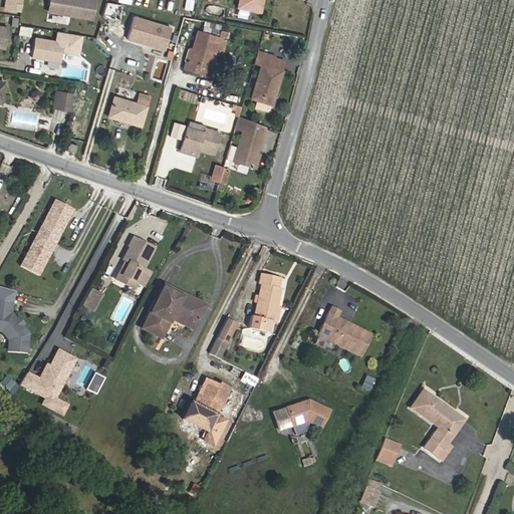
[(7,0),(6,9),(22,12),(23,0),(7,0)]
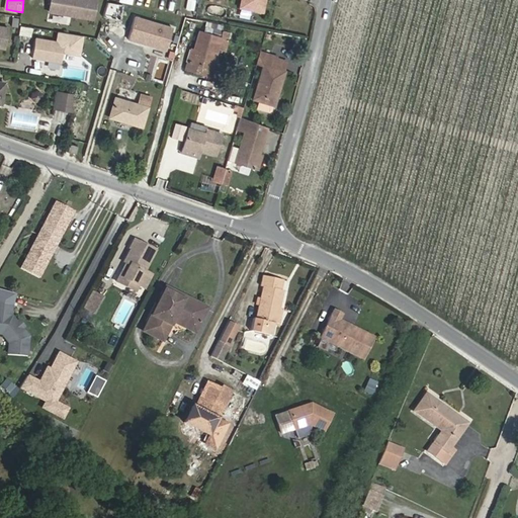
[(94,20),(97,1),(93,0),(52,0),(51,13),(94,20)]
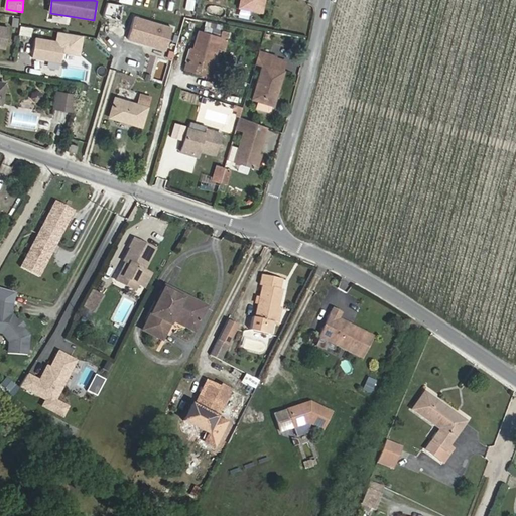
[(184,0),(184,10),(194,11),(194,0),(184,0)]
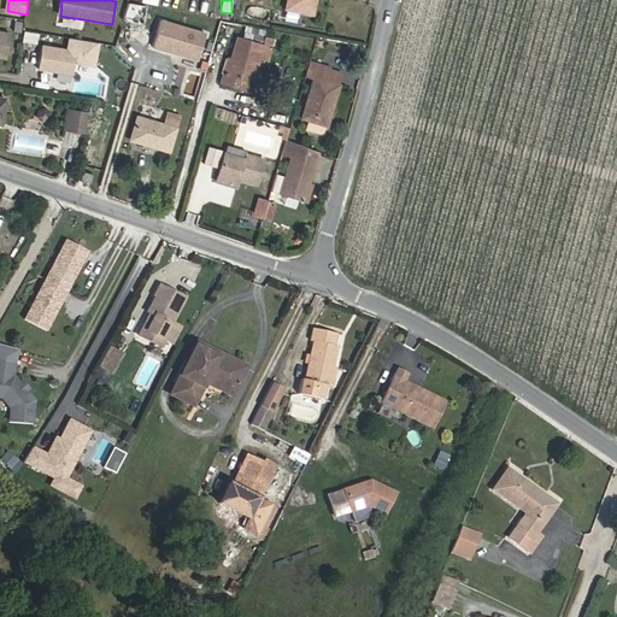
[(286,0),(285,10),(295,12),(297,5),(311,9),(312,0),(286,0)]
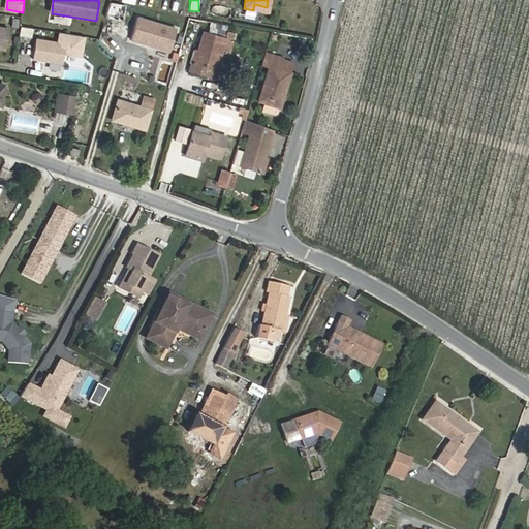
[(253,10),(266,13),(267,7),(254,4),(253,10)]
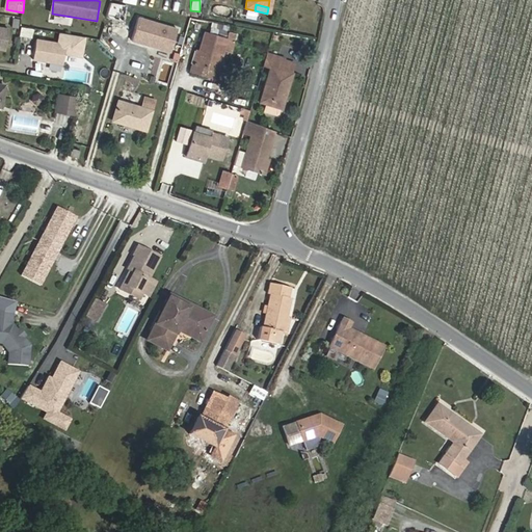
[(173,54),(180,31),(140,20),(133,43),(173,54)]
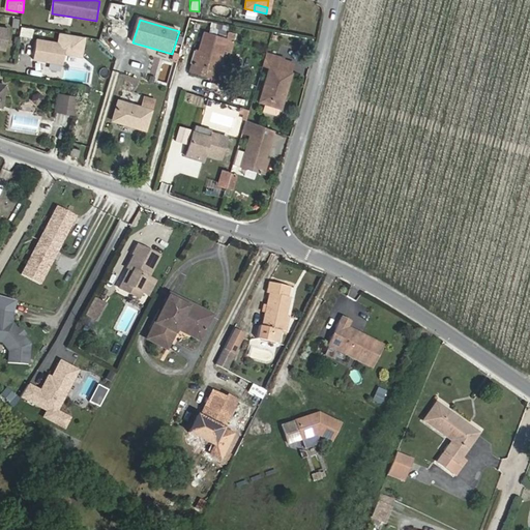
[(18,36),(31,37),(32,28),(19,27),(18,36)]
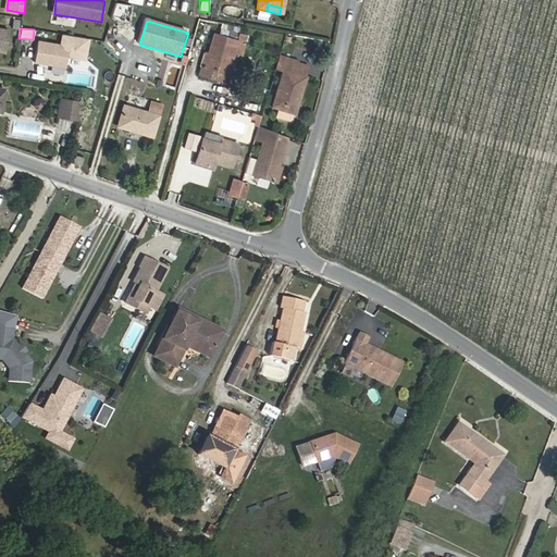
[(0,52),(7,53),(10,32),(0,29),(0,52)]
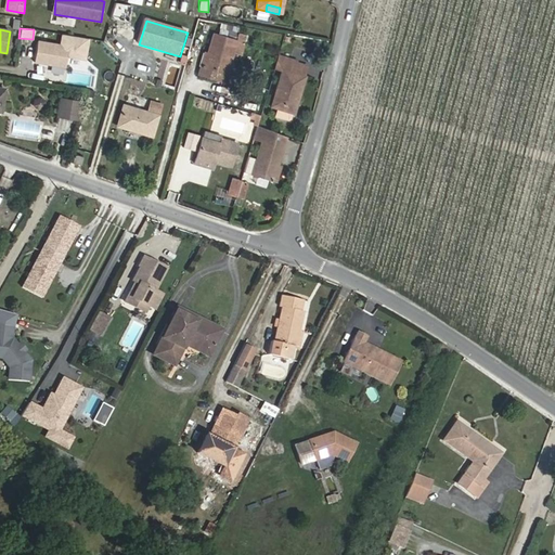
[(88,57),(90,41),(64,37),(62,47),(69,49),(69,54),(88,57)]
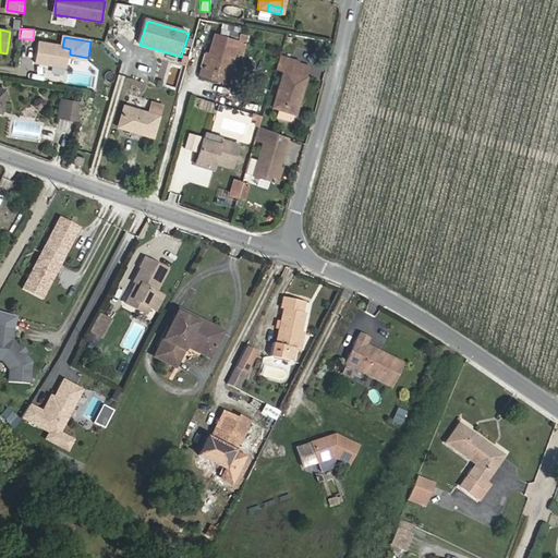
[(218,37),(211,57),(207,71),(203,70),(199,77),(210,81),(223,38),(218,37)]
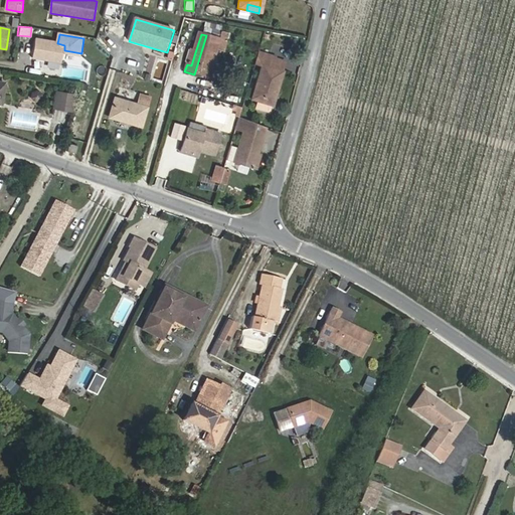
[(217,70),(211,68),(220,39),(206,35),(194,74),(213,80),(217,70)]
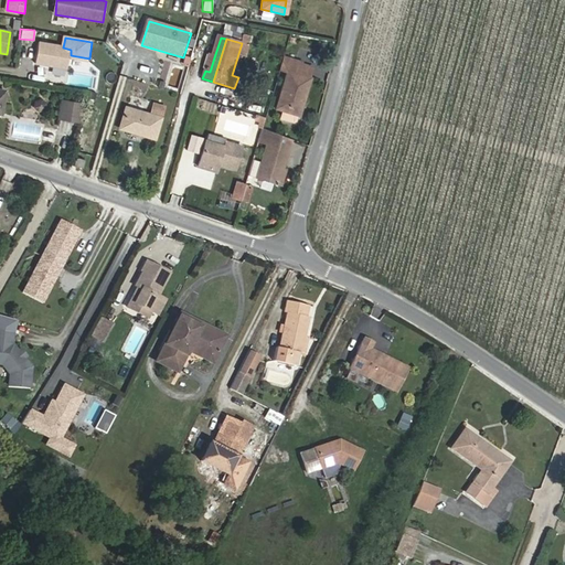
[(71,55),(71,50),(63,48),(39,44),(35,65),(67,71),(71,55)]
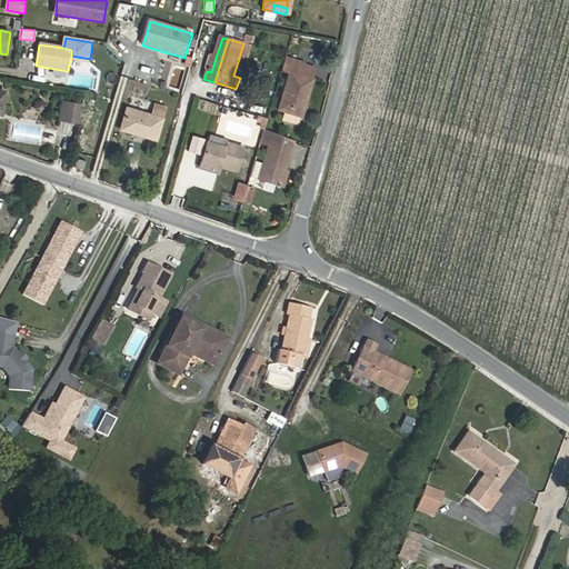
[(216,58),(211,56),(207,71),(211,72),(216,58)]
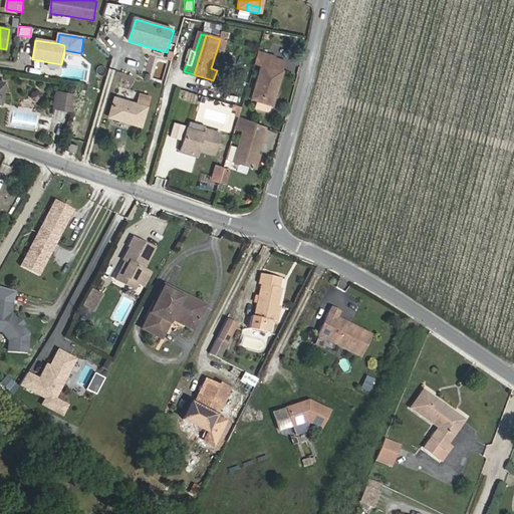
[(255,66),(262,67),(251,101),(257,103),(271,108),(283,73),(281,72),(284,62),(259,53),(255,66)]
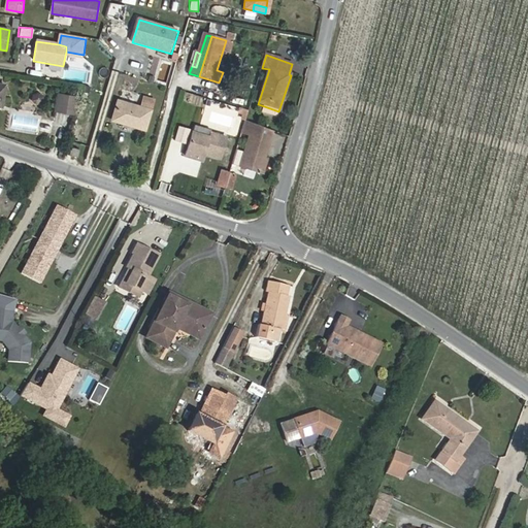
[(207,91),(206,96),(219,100),(221,94),(207,91)]
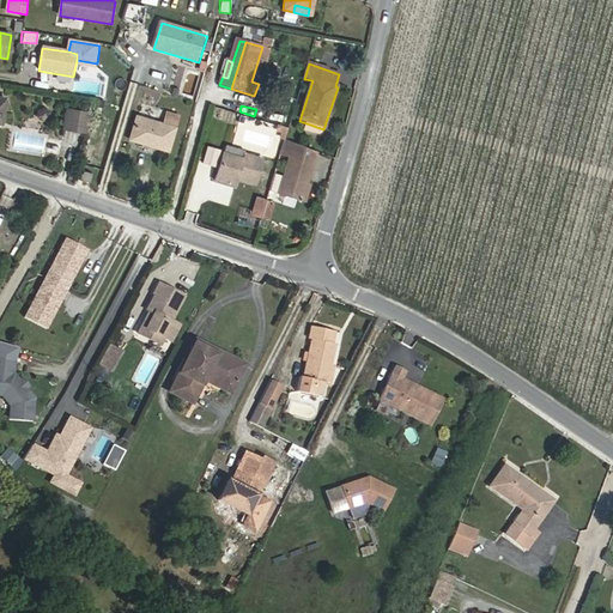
[(37,116),(42,121),(48,119),(49,113),(44,108),(38,110),(37,116)]
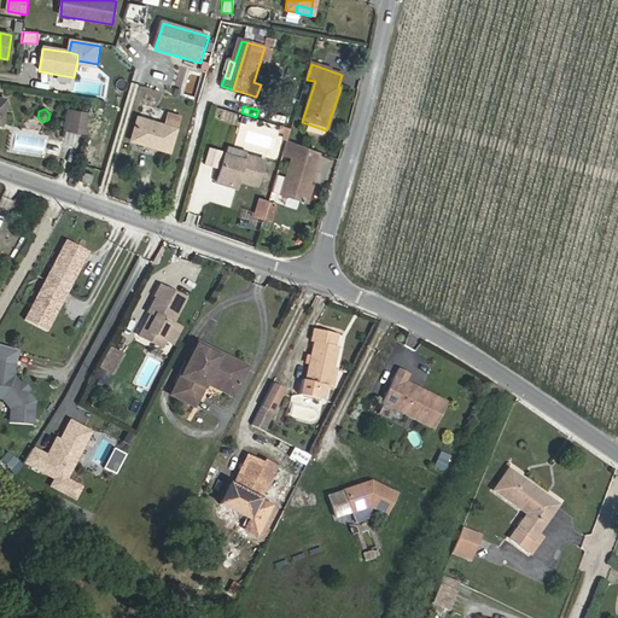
[(66,132),(88,135),(92,116),(69,112),(66,132)]
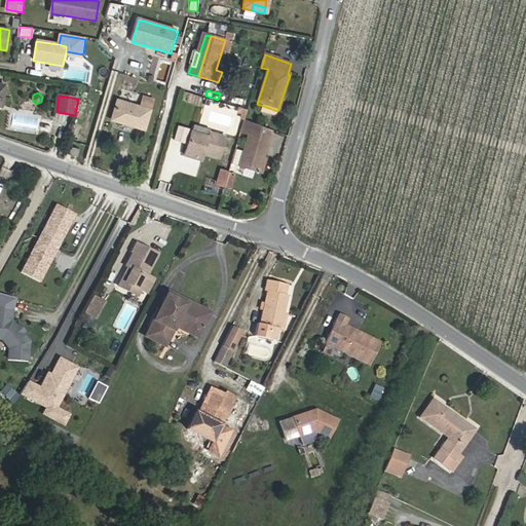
[(149,130),(158,100),(149,97),(145,108),(121,101),(116,120),(149,130)]
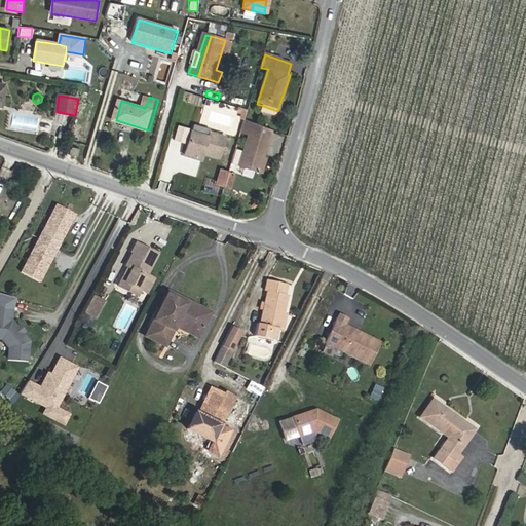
[(275,119),(277,111),(263,106),(261,115),(275,119)]
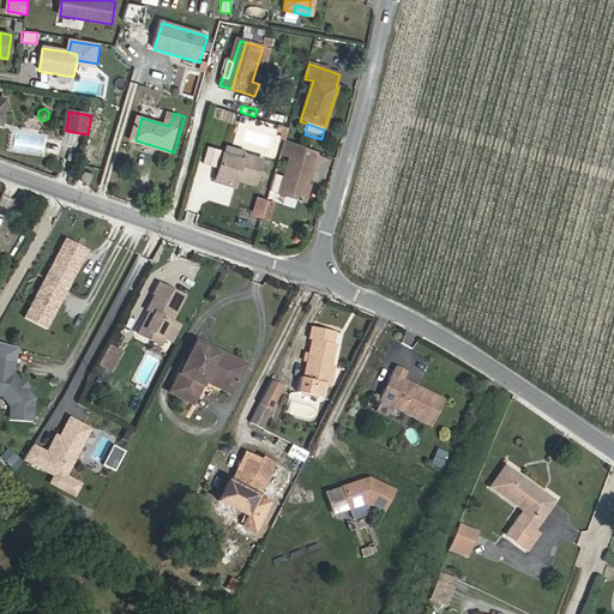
[(64,131),(61,144),(80,146),(83,133),(64,131)]
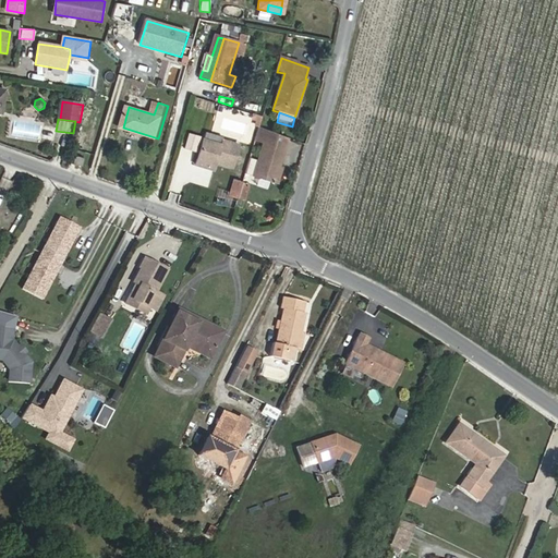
[(256,170),(254,176),(256,177),(270,181),(275,182),(279,166),(288,138),(261,128),(256,142),(264,143),(261,159),(259,158),(256,170)]
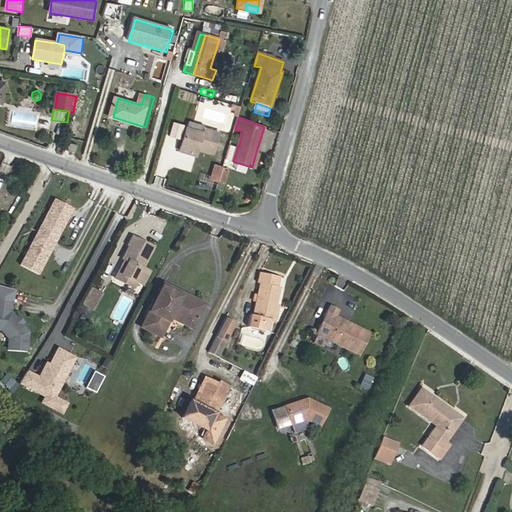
[(204,131),(203,134),(187,129),(181,151),(196,157),(198,151),(208,154),(214,134),(204,131)]
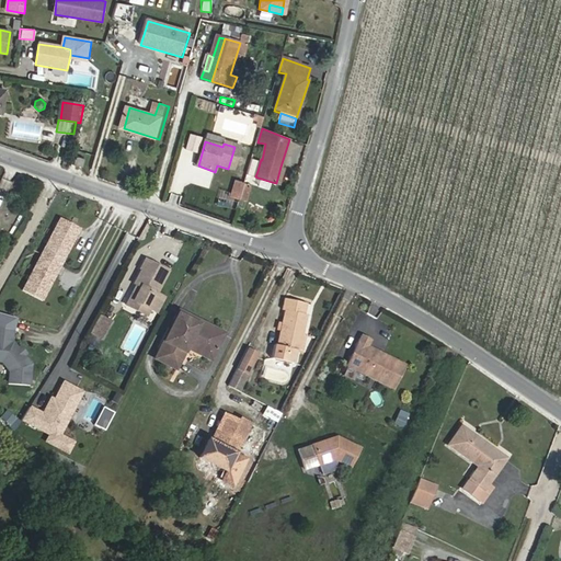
[(233,171),(241,149),(235,147),(228,169),(233,171)]
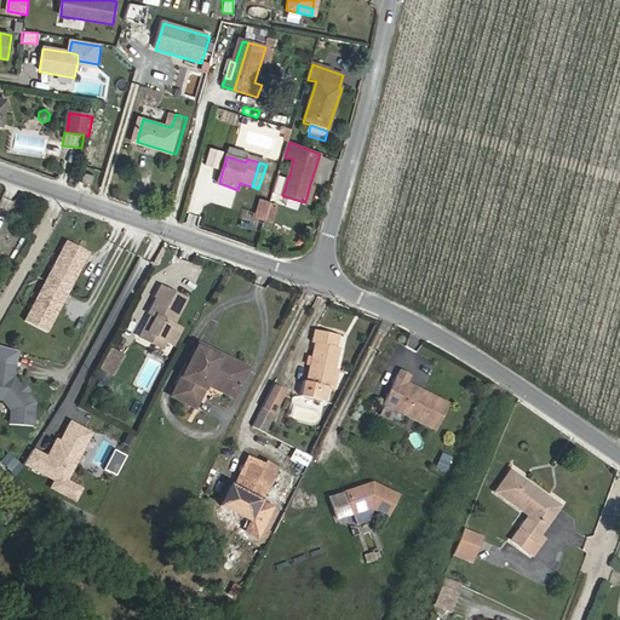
[(84,174),(80,185),(87,188),(91,177),(84,174)]
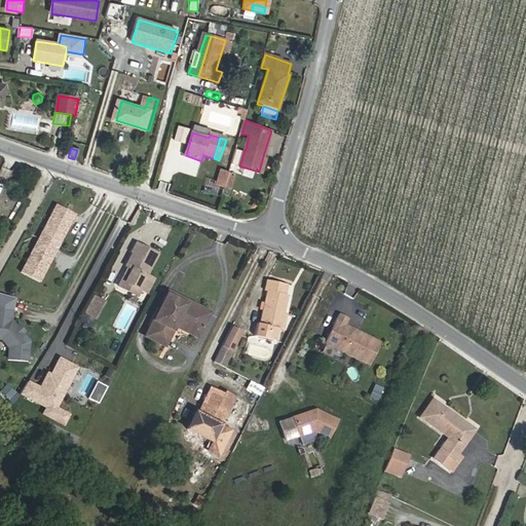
[(233,150),(230,164),(236,165),(239,151),(233,150)]
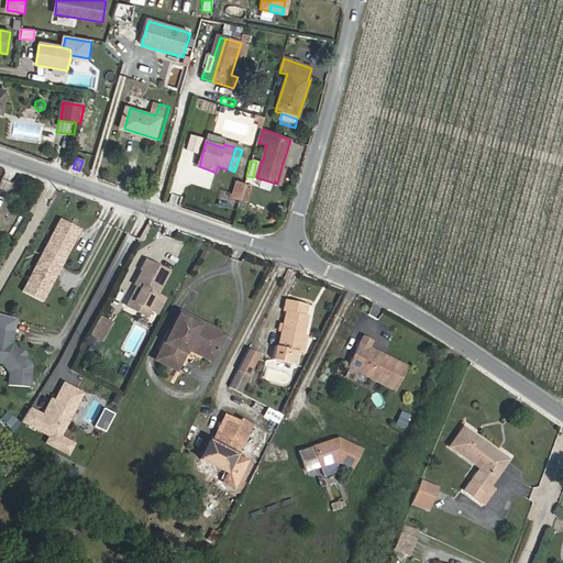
[(271,189),(273,183),(258,178),(256,185),(271,189)]
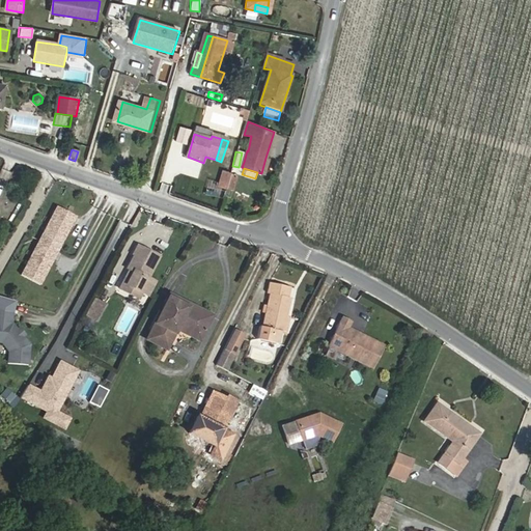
[(224,170),(220,185),(227,187),(231,175),(232,172),(224,170)]
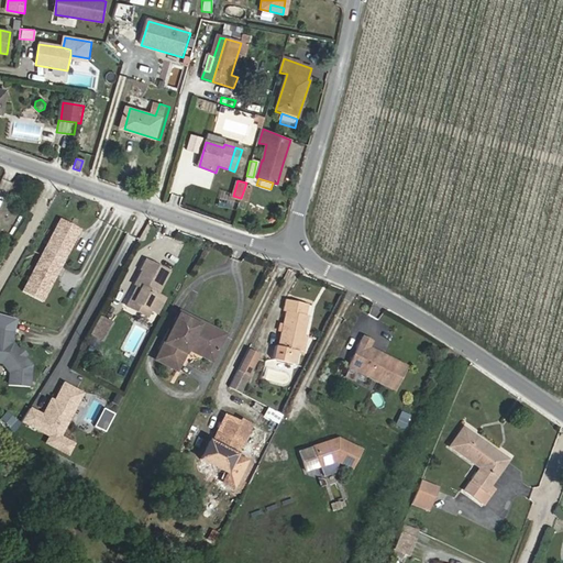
[(241,198),(247,200),(251,188),(245,186),(241,198)]
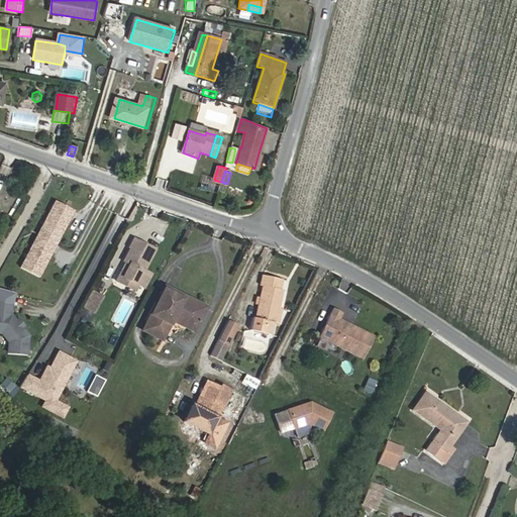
[(49,241),(56,244),(70,220),(65,216),(69,209),(56,202),(37,234),(49,241)]
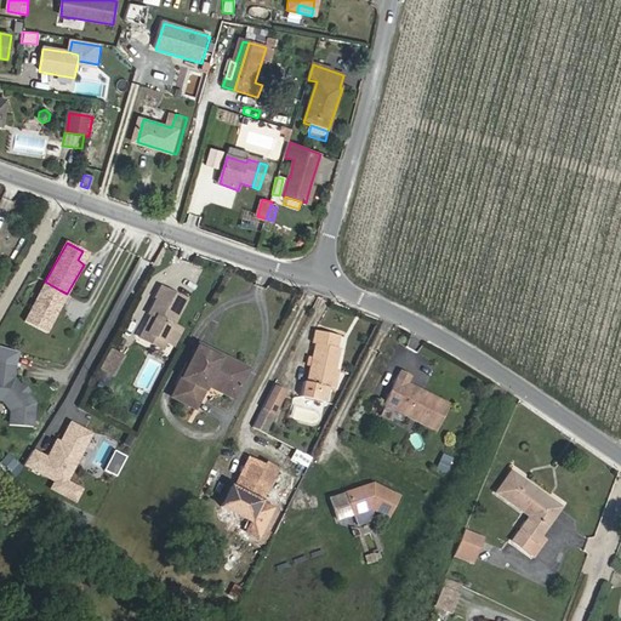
[(84,265),(89,255),(83,251),(78,260),(84,265)]
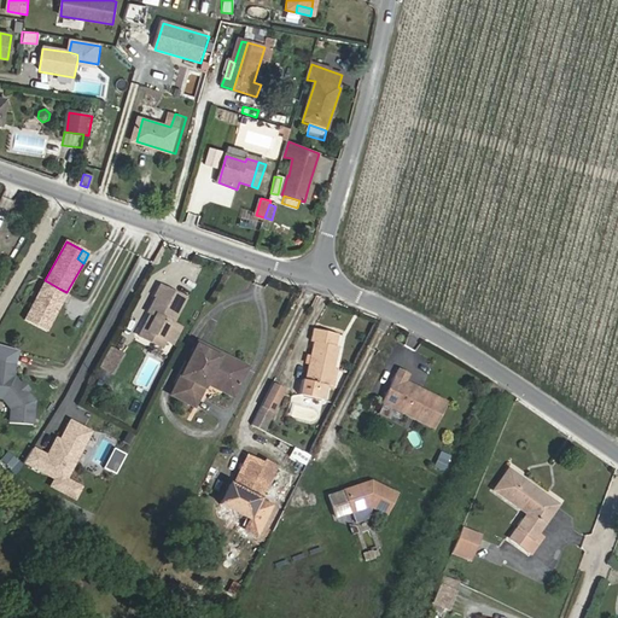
[(22,320),(44,332),(60,301),(54,297),(59,289),(45,280),(22,320)]
